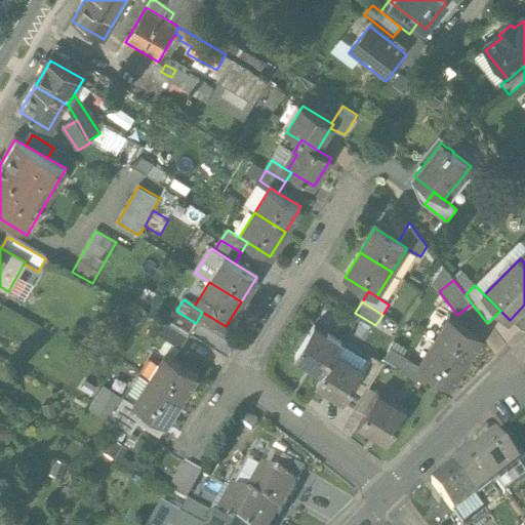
[(449,317),(435,340),(467,360),(481,336),(449,317)]
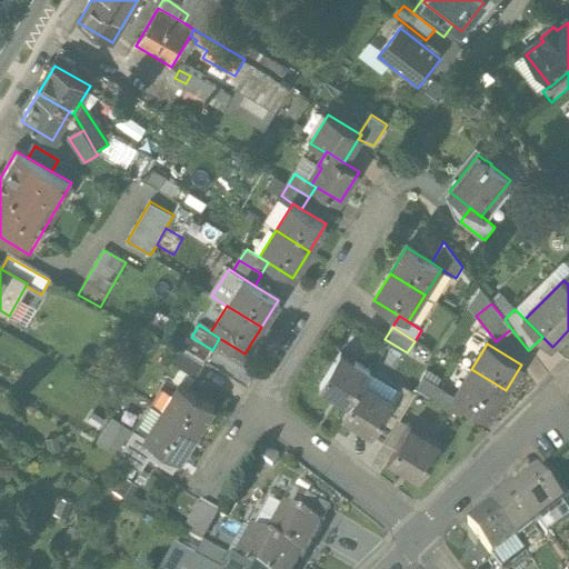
[(202,363),(178,348),(169,360),(195,377),(202,363)]
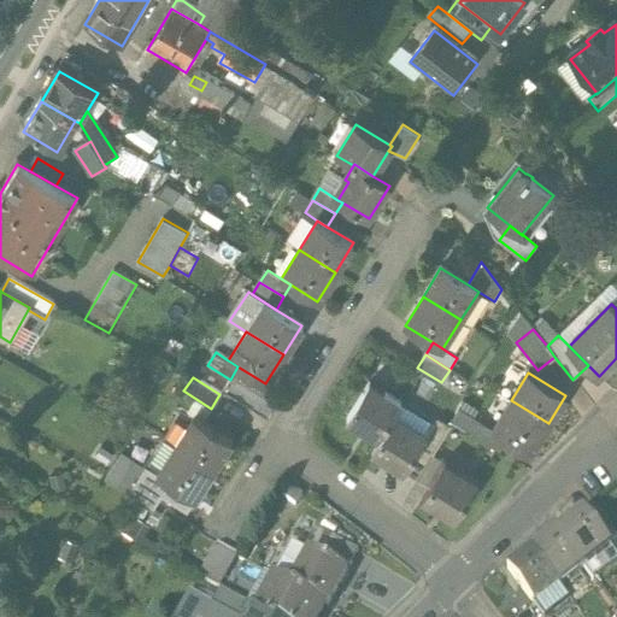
[(347,418),(381,439),(392,419),(403,403),(386,393),(383,398),(366,387),(347,418)]
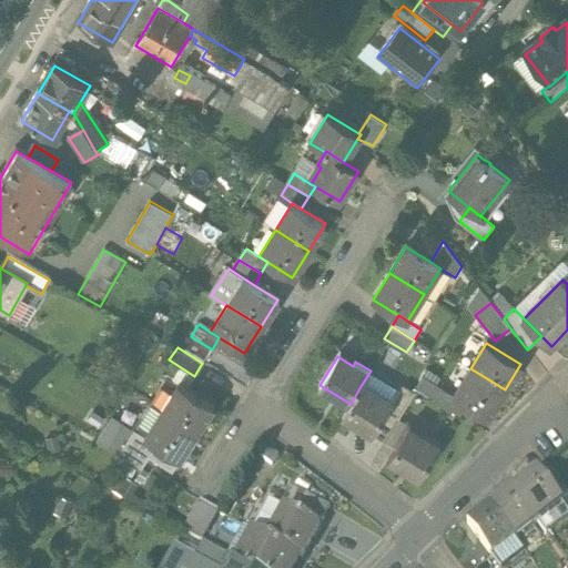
[(470,368),(453,396),(464,402),(487,417),(505,389),(470,368)]
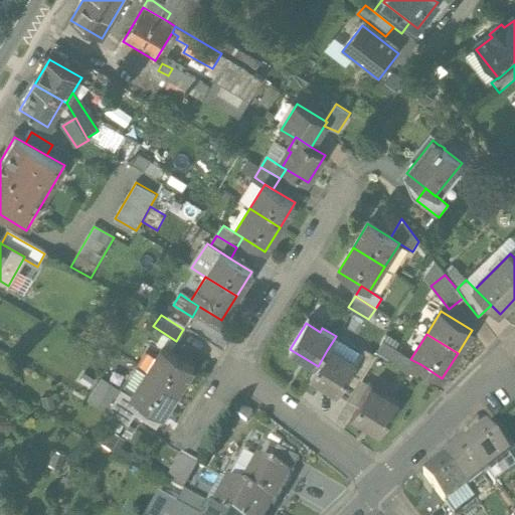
[(192,366),(161,347),(146,372),(177,391),(192,366)]
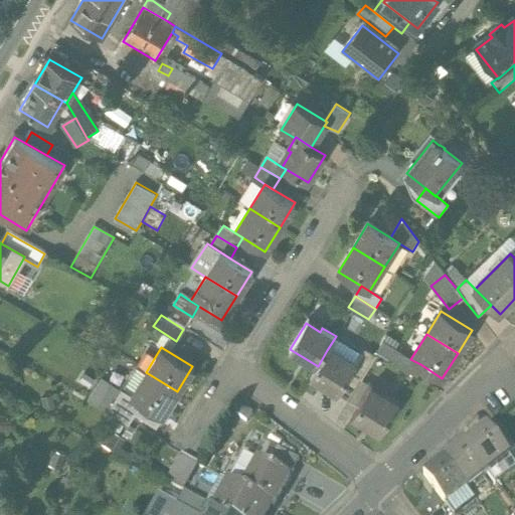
[(420,364),(410,359),(394,348),(388,358),(414,374),(420,364)]
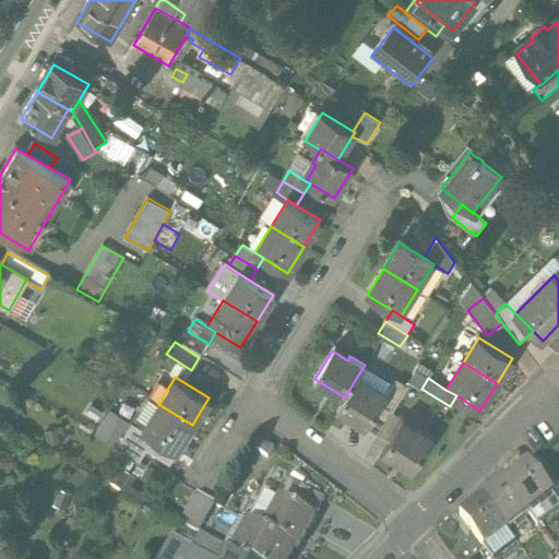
[(355,380),(345,397),(337,409),(366,427),(387,394),(372,384),(369,390),(355,380)]
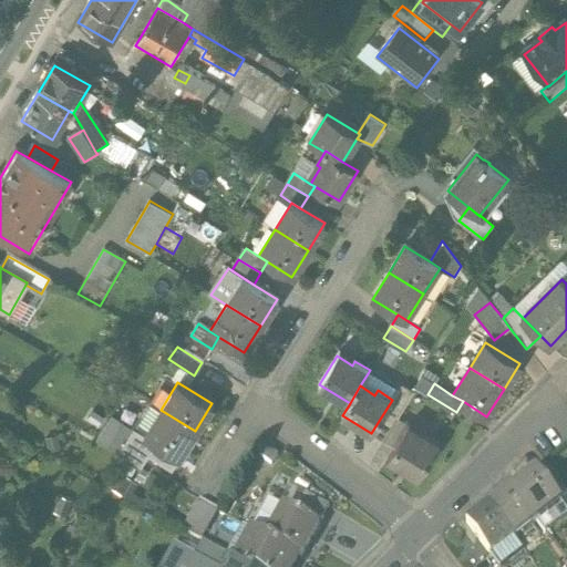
[(392,400),(371,433),(383,441),(397,419),(412,394),(400,388),(392,400)]
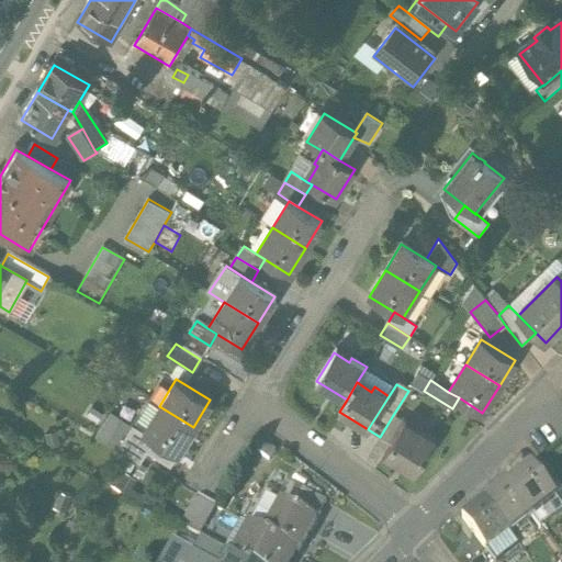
[(193,427),(159,406),(143,433),(132,425),(116,449),(138,462),(146,450),(160,459),(167,448),(177,453),(193,427)]
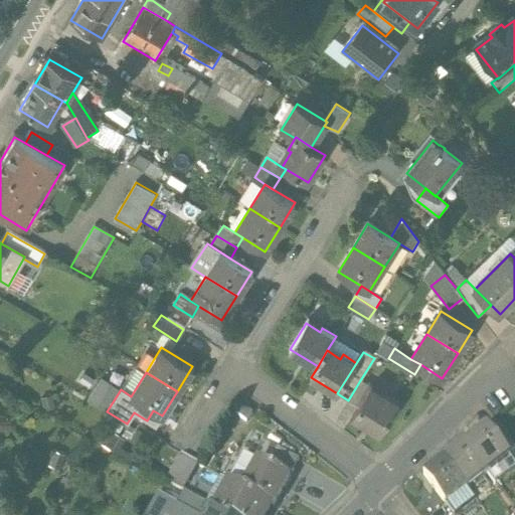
[(360,380),(348,400),(359,406),(369,390),(371,387),(360,380)]
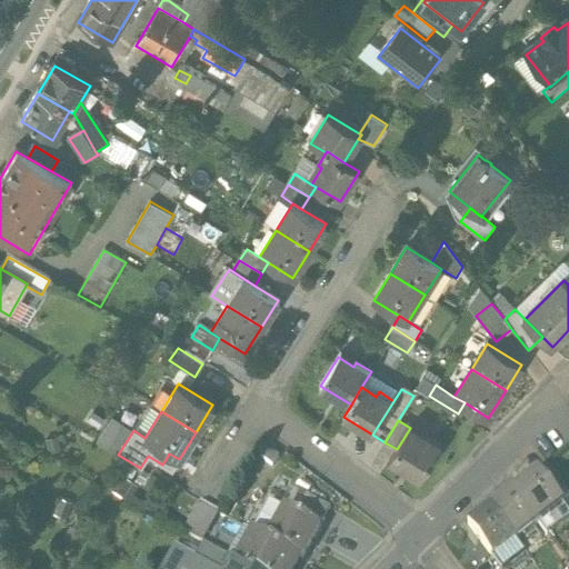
[(422,441),(408,431),(397,449),(390,460),(420,479),(440,446),(425,437),(422,441)]
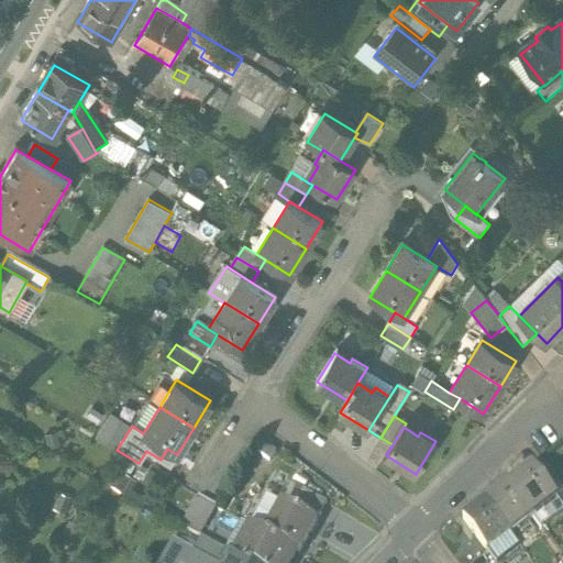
[(264,444),(257,452),(268,461),(275,453),(264,444)]
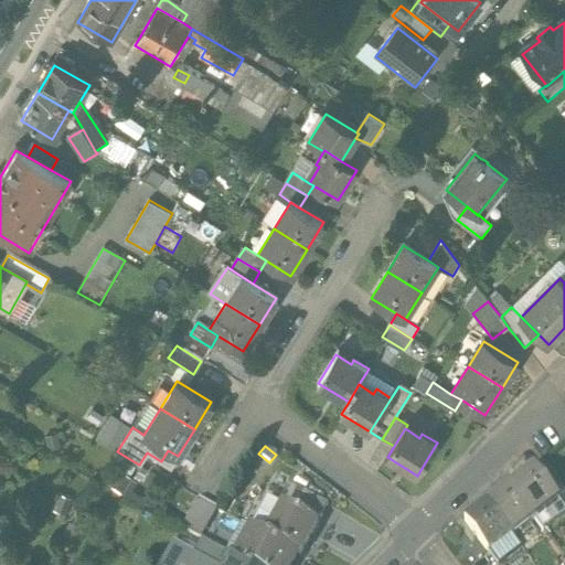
[(510,487),(533,519),(543,531),(564,514),(564,511),(557,501),(564,494),(557,484),(543,464),(534,470),(533,469),(510,487)]
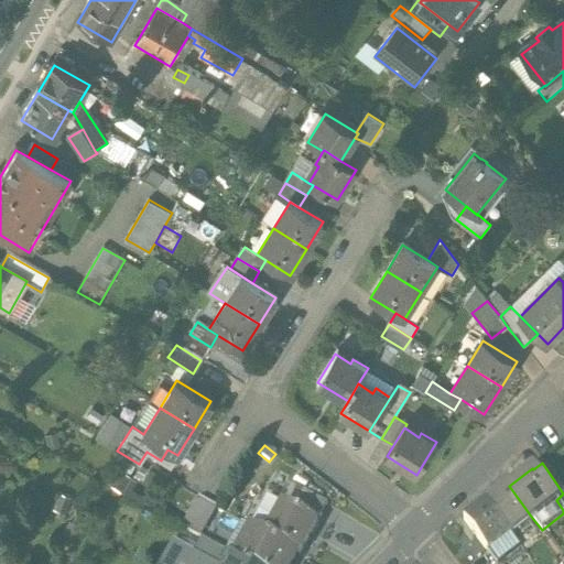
[(509,486),(486,503),(510,534),(532,518),(509,486)]
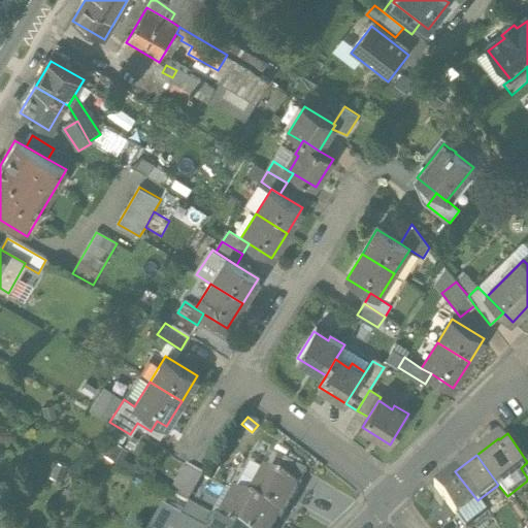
[(288,463),(282,473),(302,485),(308,474),(288,463)]
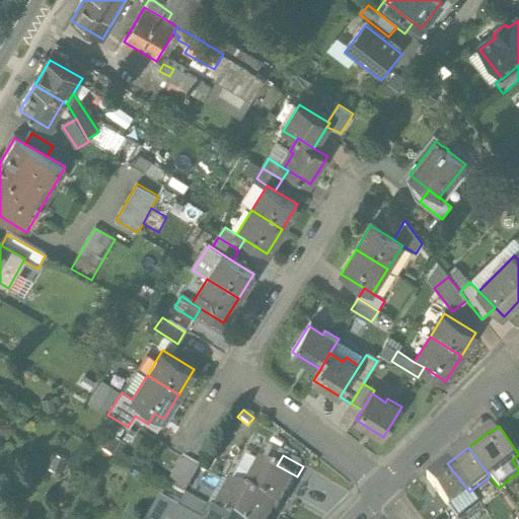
[(169,482),(188,490),(199,464),(181,456),(169,482)]
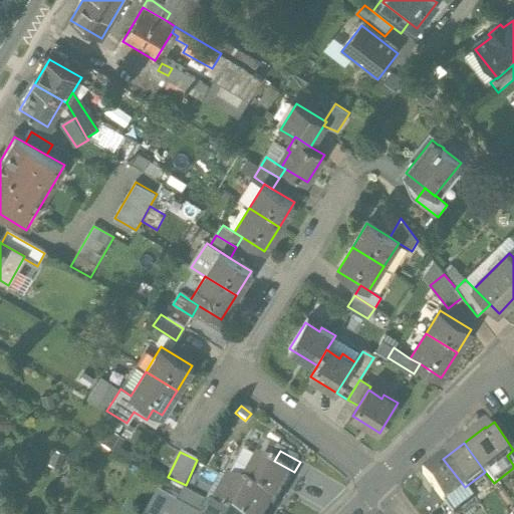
[(443,459),(422,475),(443,503),(465,487),(443,459)]
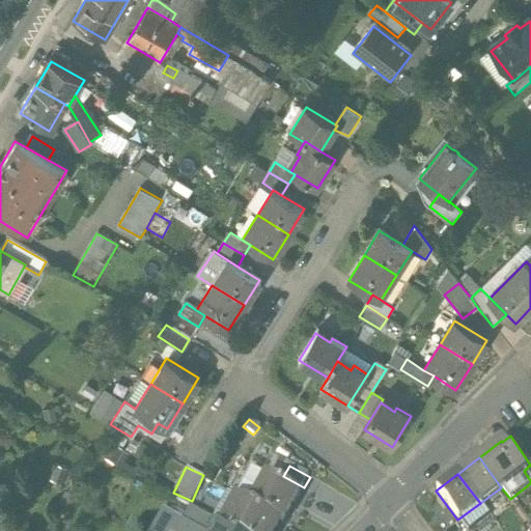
[(283,523),(299,495),(266,476),(257,491),(261,493),(254,506),(279,521),(283,523)]
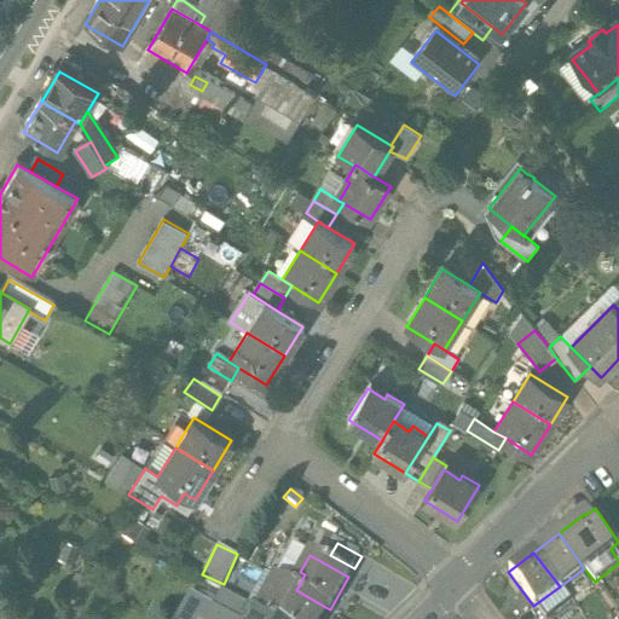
[(318,618),(325,607),(296,590),(279,580),(260,614),(268,618),(318,618)]
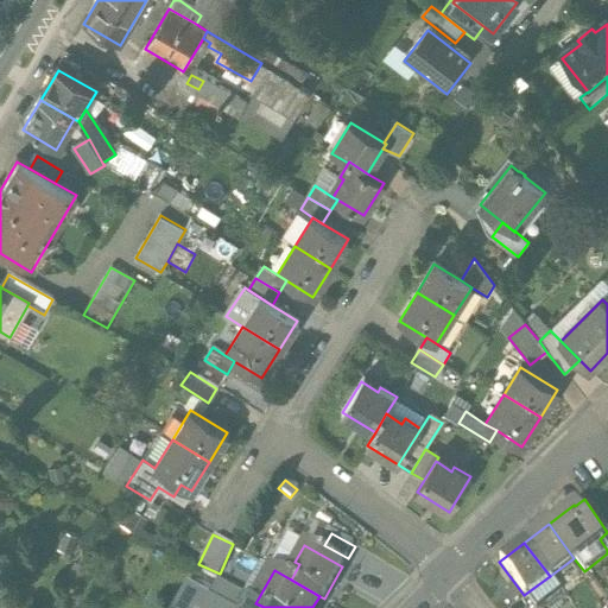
[(208,597),(227,607),(244,607),(249,600),(217,582),(208,597)]
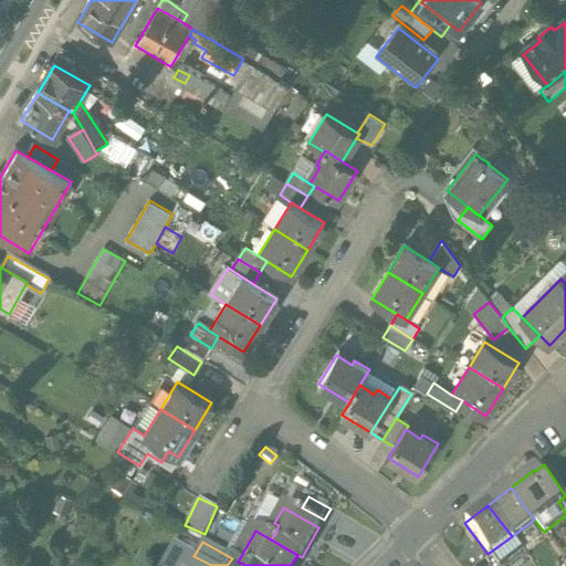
[(189,565),(192,561),(169,546),(158,565),(189,565)]
